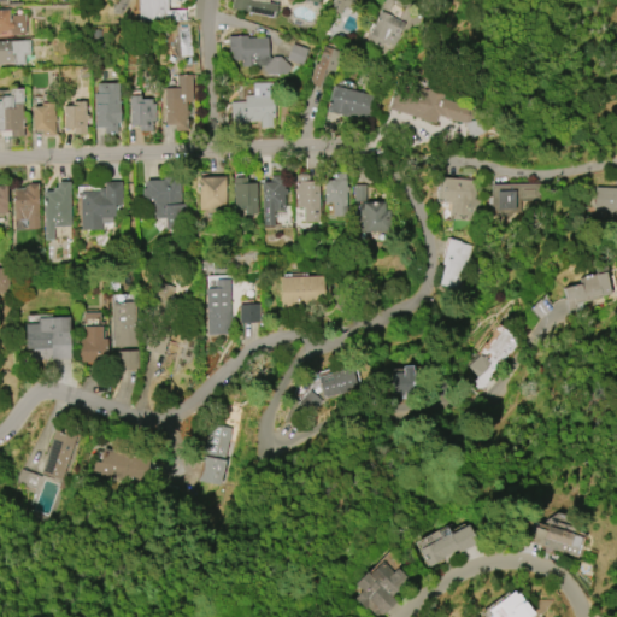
[(139,19),(136,0),(166,0),(168,10),(183,10),(184,21),(165,22),(165,18),(139,19)]
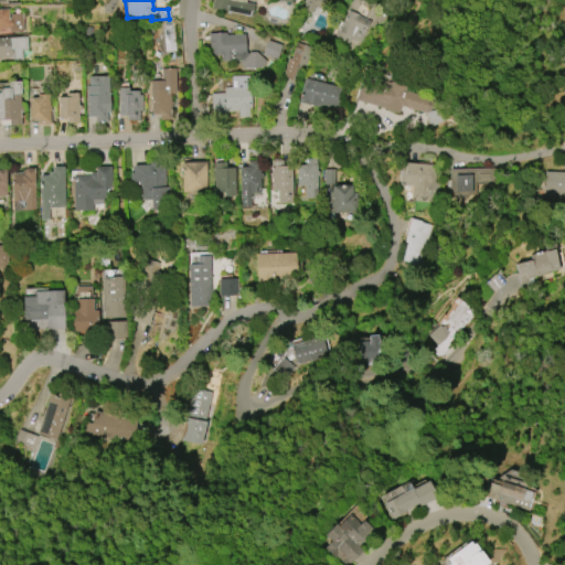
[(211,8),(212,0),(244,0),(244,2),(254,4),(252,17),(211,8)]
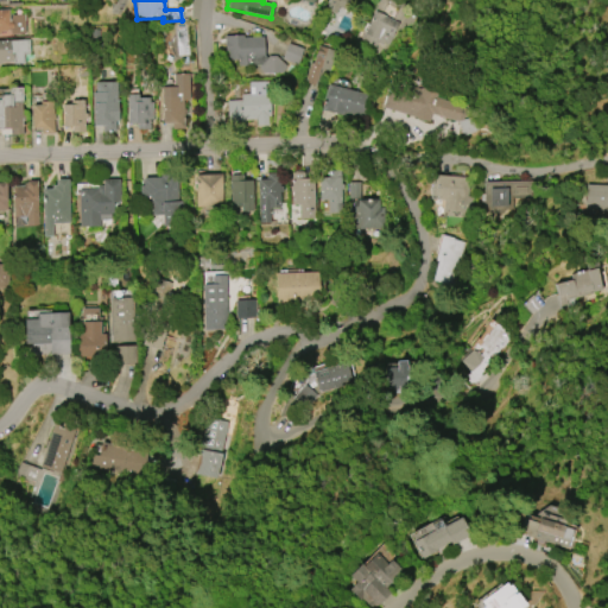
[(406,5),(394,0),(378,0),(361,37),(386,49),(406,5)]
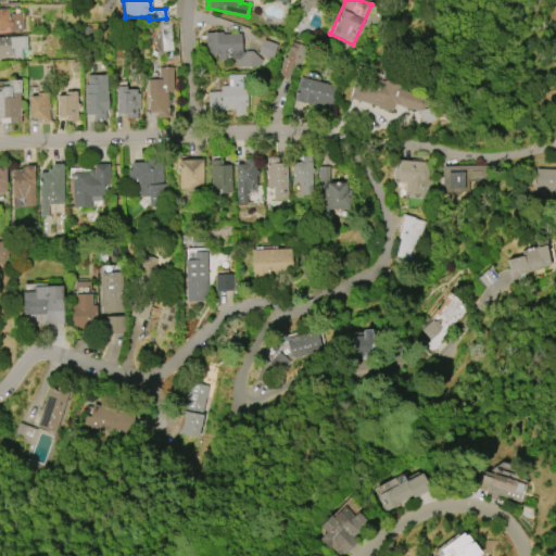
[(0,9),(8,9),(9,20),(10,19),(10,13),(23,12),(24,30),(10,32),(9,28),(0,28),(0,9)]
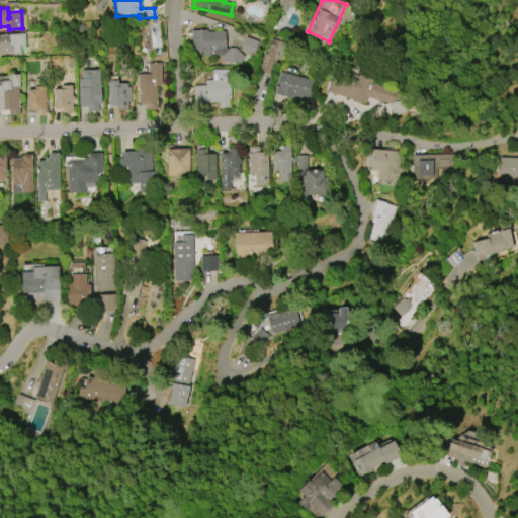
[(221,56),(202,57),(201,51),(193,51),(193,44),(191,44),(190,30),(206,29),(206,32),(224,31),(225,48),(227,50),(228,50),(228,48),(235,48),(244,57),(241,62),(224,63),(220,57),(221,56)]
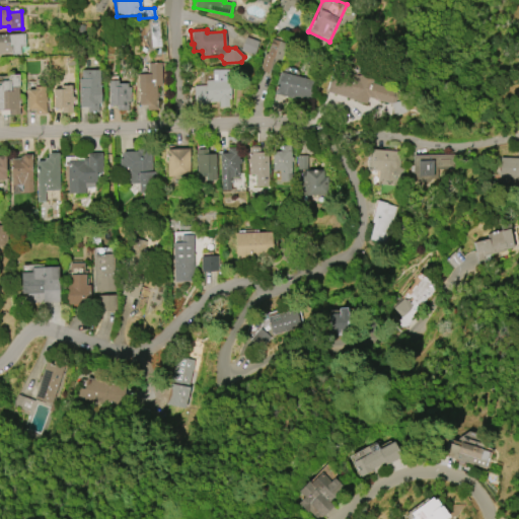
[(0,34),(24,33),(25,46),(19,46),(20,54),(10,54),(10,53),(1,53),(1,55),(0,55),(0,34)]
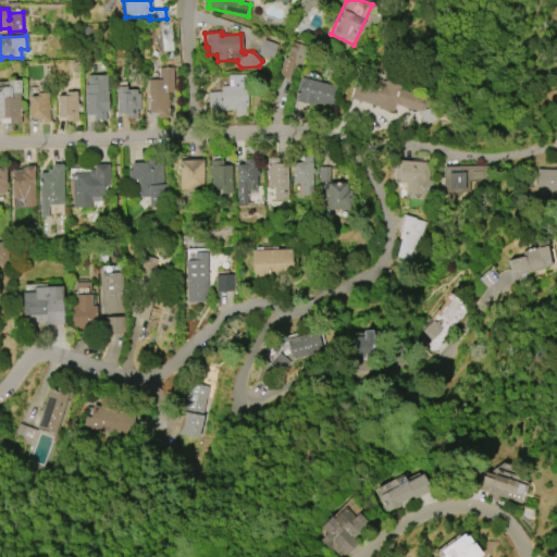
[(272,59),(258,54),(263,39),(277,45),(272,59)]
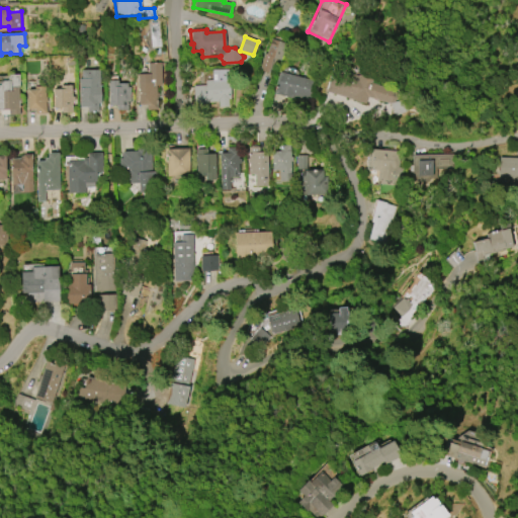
[(259,69),(264,53),(266,54),(271,37),(285,42),(280,60),(272,58),(268,72),(259,69)]
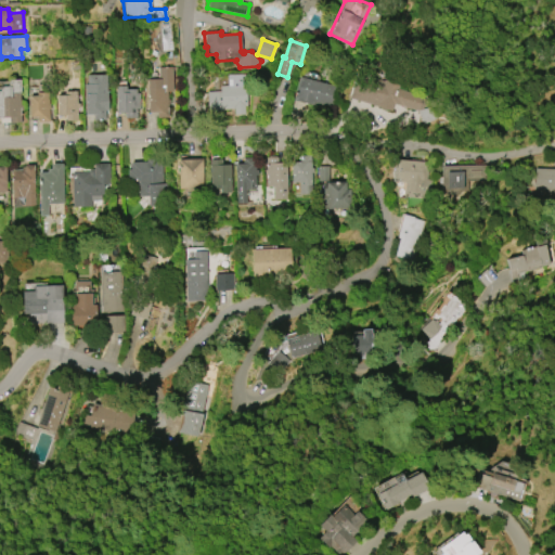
[(149,113),(147,79),(158,78),(158,67),(172,67),(173,91),(167,91),(167,100),(170,100),(170,105),(168,105),(168,112),(149,113)]
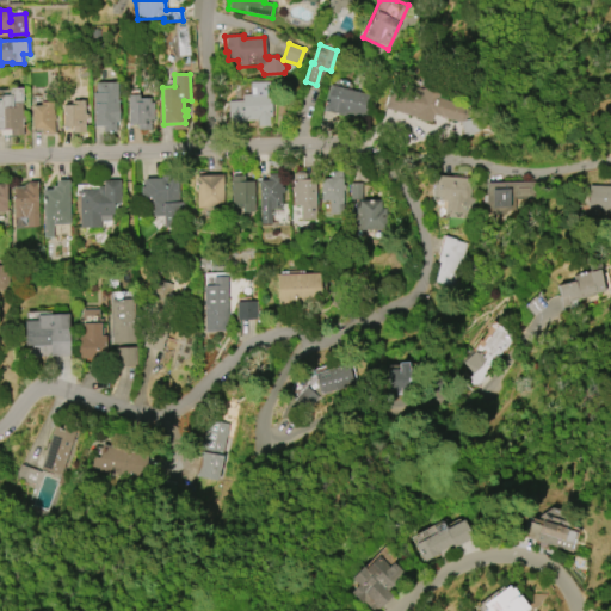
[(250,81),(270,80),(272,116),(269,116),(270,125),(258,125),(258,119),(229,122),(228,100),(242,100),(242,94),(251,94),(250,81)]
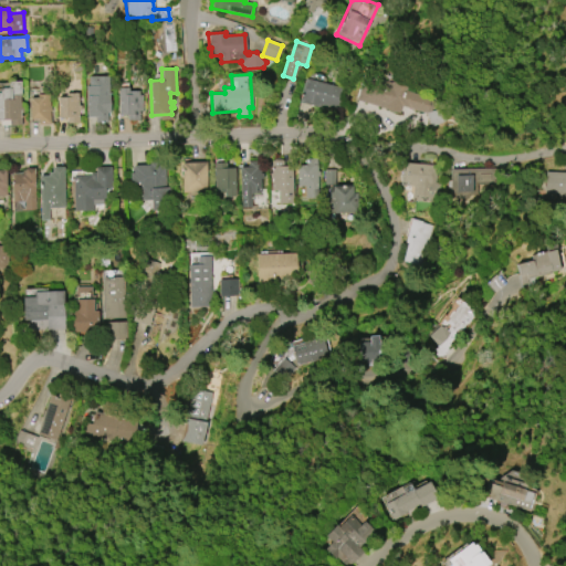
[(86,116),(85,85),(88,85),(87,76),(108,75),(109,94),(111,94),(111,112),(106,112),(107,122),(95,123),(95,116),(86,116)]
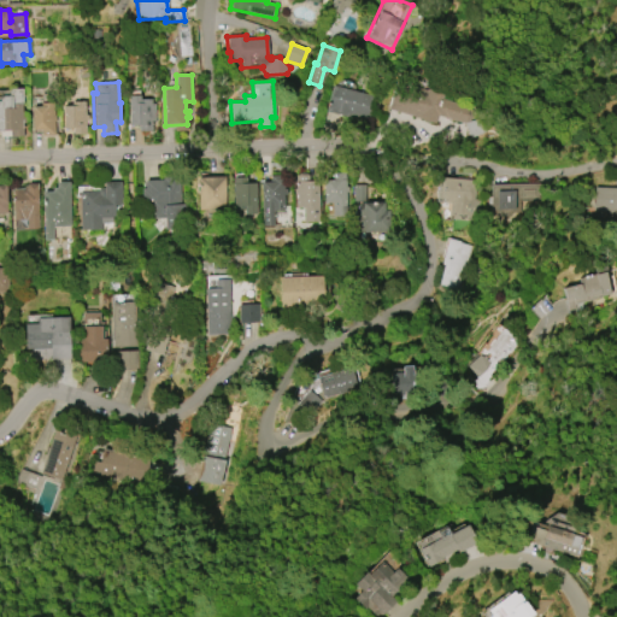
[(331,84),(374,97),(372,99),(376,100),(371,119),(348,113),(347,117),(324,111),(331,84)]
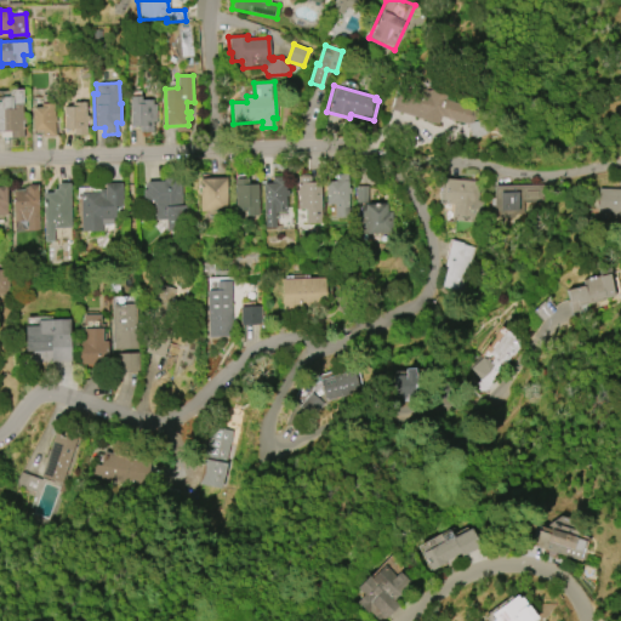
[(0,97),(9,96),(9,93),(11,90),(22,89),(23,102),(22,104),(22,118),(26,118),(26,124),(22,124),(23,136),(0,137),(0,97)]
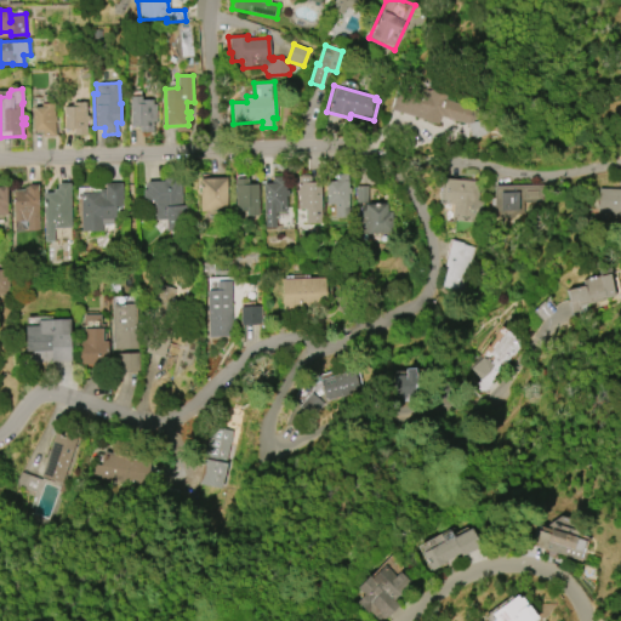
[(391,110),(438,124),(440,117),(468,125),(474,106),(423,91),(421,98),(396,92),(391,110)]
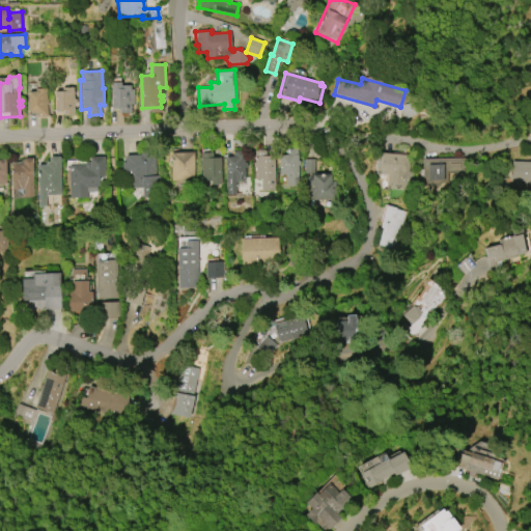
[(112,108),(111,82),(120,82),(121,85),(130,85),(130,88),(132,88),(133,106),(131,106),(131,113),(120,113),(119,108),(112,108)]
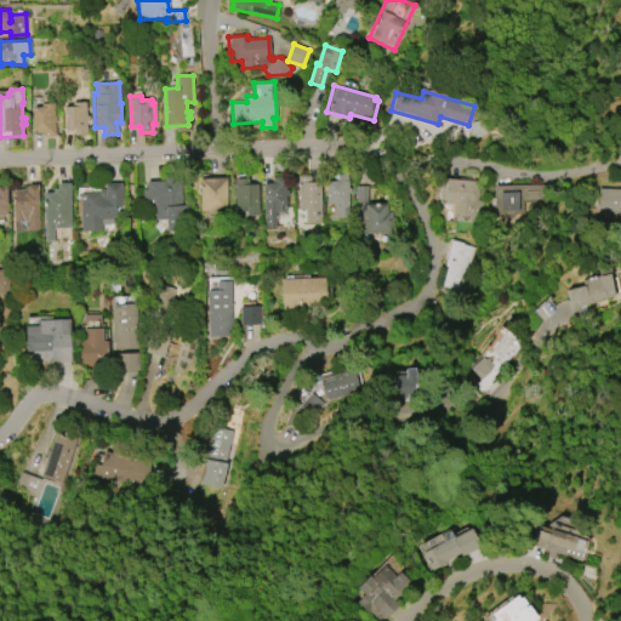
[(33,130),(32,107),(40,107),(40,103),(53,102),(55,115),(56,115),(56,121),(55,121),(56,136),(43,137),(43,130),(33,130)]
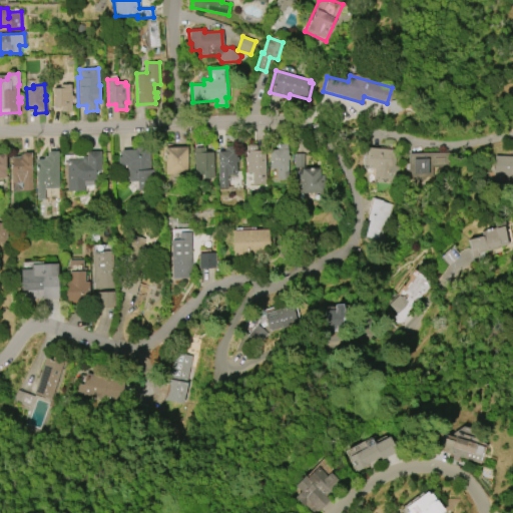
[(53,107),(52,88),(59,88),(59,85),(70,85),(71,95),(73,95),(73,100),(71,100),(71,112),(60,112),(60,107),(53,107)]
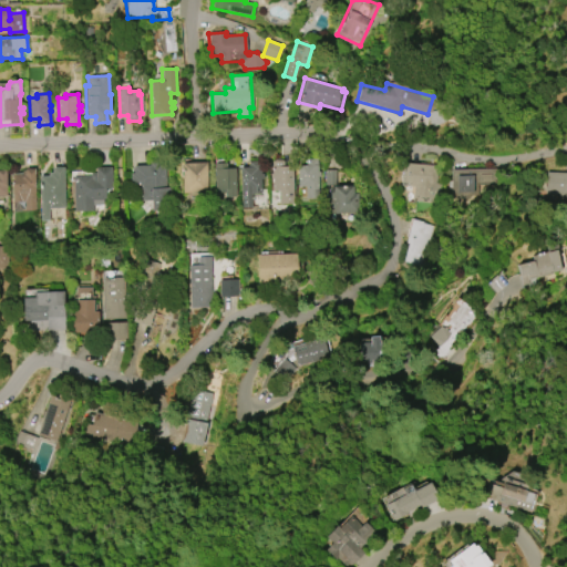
[(235,168),(236,197),(226,197),(225,188),(215,189),(215,182),(213,182),(212,175),(215,175),(214,160),(224,158),(225,163),(226,163),(226,168),(235,168)]
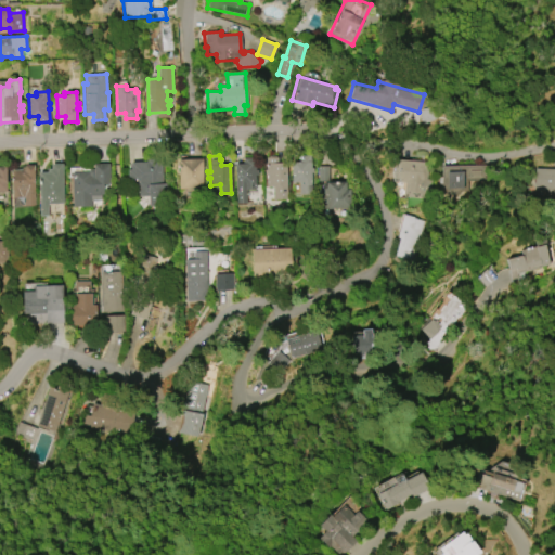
[(292,182),(291,162),(298,162),(298,156),(310,155),(312,194),(299,194),(299,182),(292,182)]
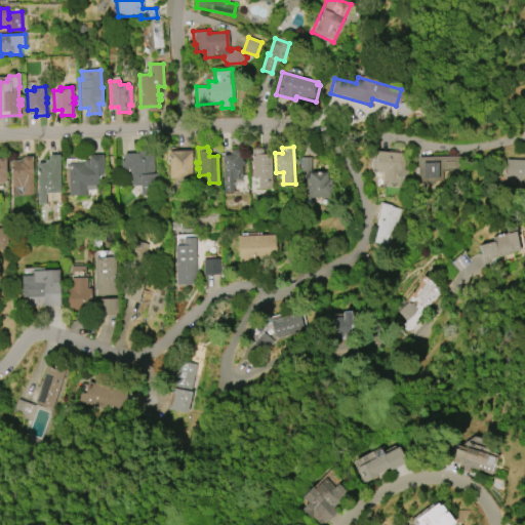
[(221,155),(229,155),(229,150),(240,149),(241,178),(233,179),(233,192),(224,193),(221,155)]
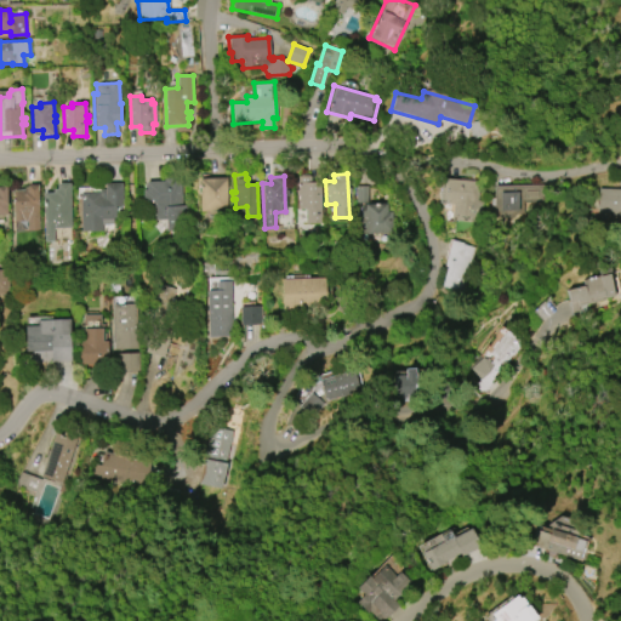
[(320,182),(322,223),(307,224),(306,210),(298,210),(297,176),(309,176),(311,183),(320,182)]
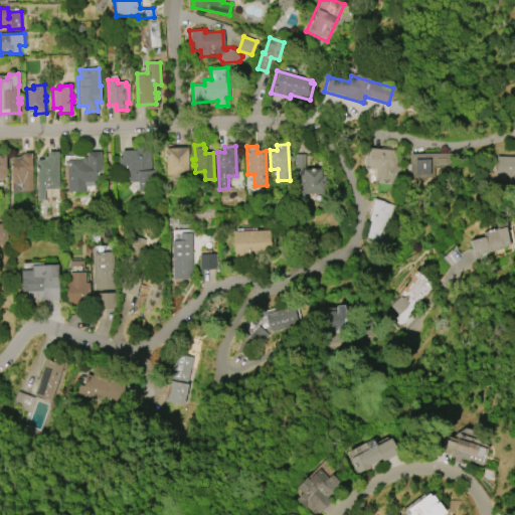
[(166,174),(165,148),(187,147),(188,174),(166,174)]
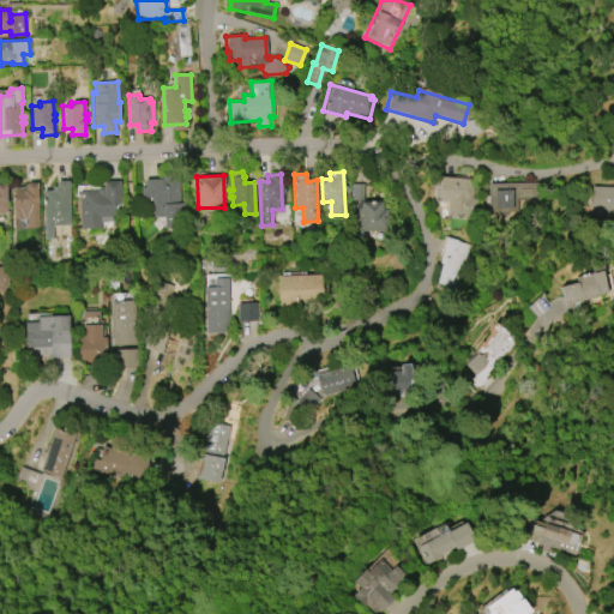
[(435,176),(474,180),(471,204),(469,204),(469,220),(446,217),(447,202),(434,200),(435,176)]
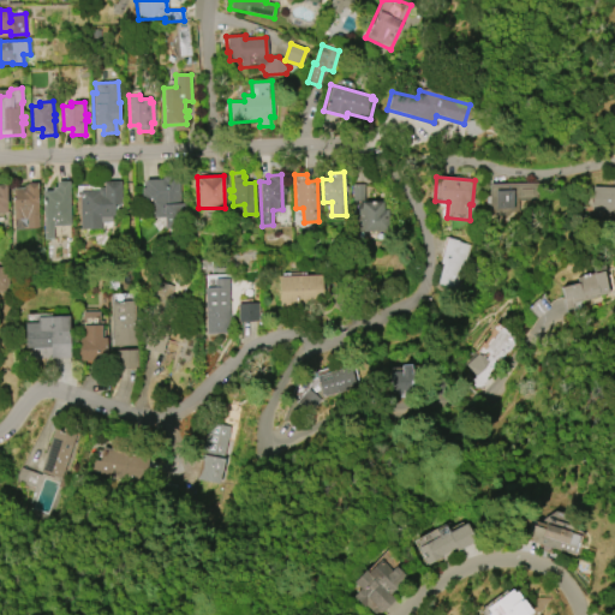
[(165,218),(165,228),(183,227),(181,179),(142,179),(143,208),(149,208),(149,219),(165,218)]
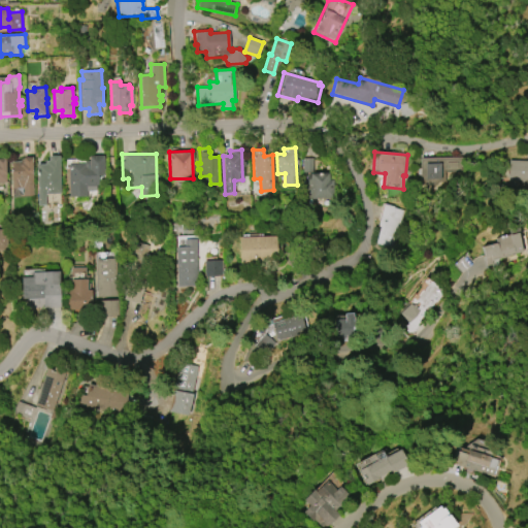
[(37,206),(36,164),(44,164),(44,161),(47,161),(47,156),(59,156),(60,193),(45,194),(45,206),(37,206)]
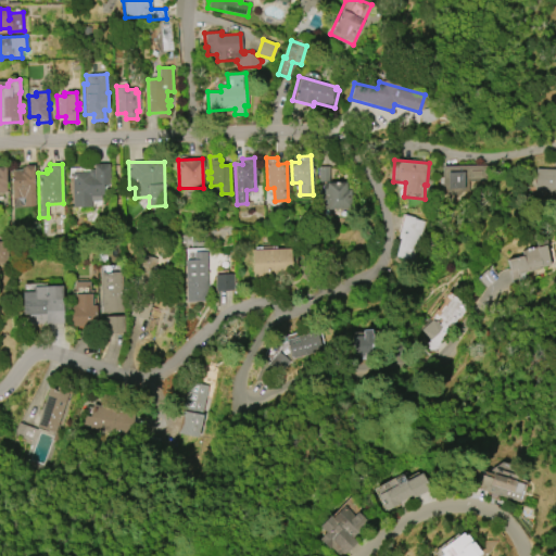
[(109,164),(110,185),(103,185),(103,196),(101,196),(101,201),(91,201),(91,206),(73,206),(72,173),(88,173),(88,169),(93,169),(93,164),(109,164)]
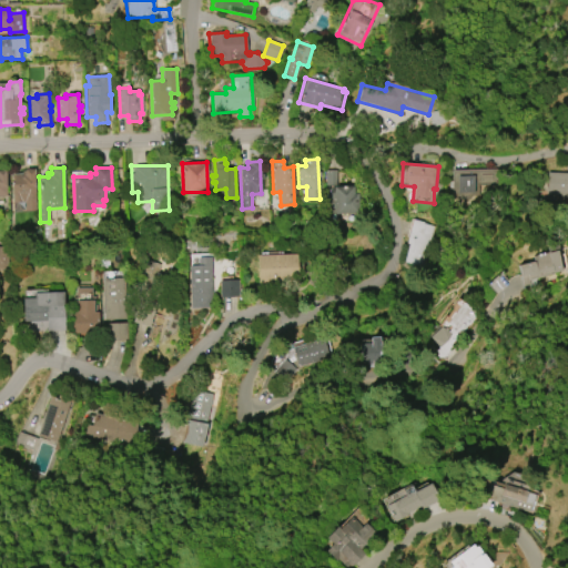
[(34,169),(36,211),(24,211),(24,209),(21,210),(21,202),(12,202),(11,174),(26,173),(24,170),(34,169)]
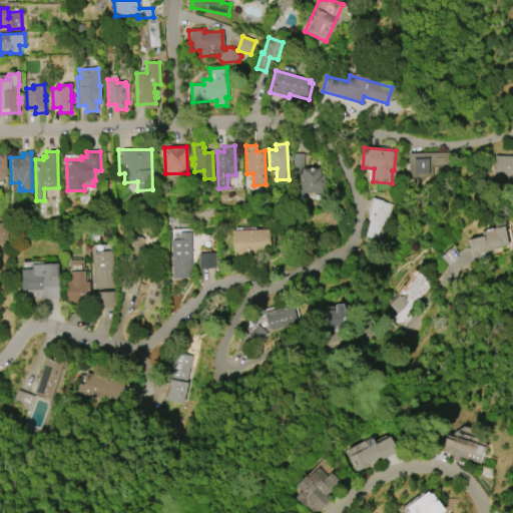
[(407,153),(449,152),(450,167),(433,167),(433,179),(408,179),(407,153)]
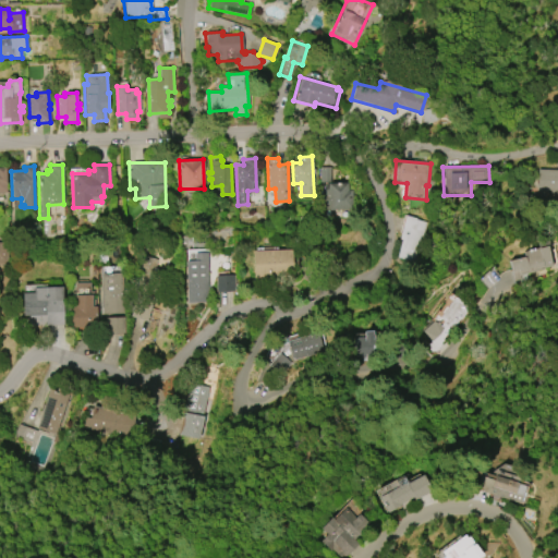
[(319,183),(319,167),(330,167),(330,183),(319,183)]
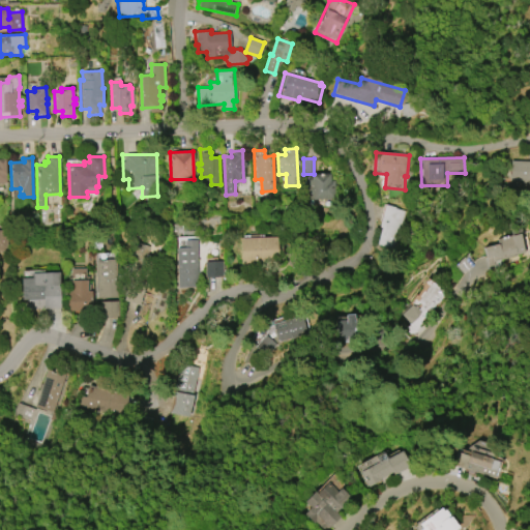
[(510,160),(529,160),(529,183),(509,183),(510,160)]
